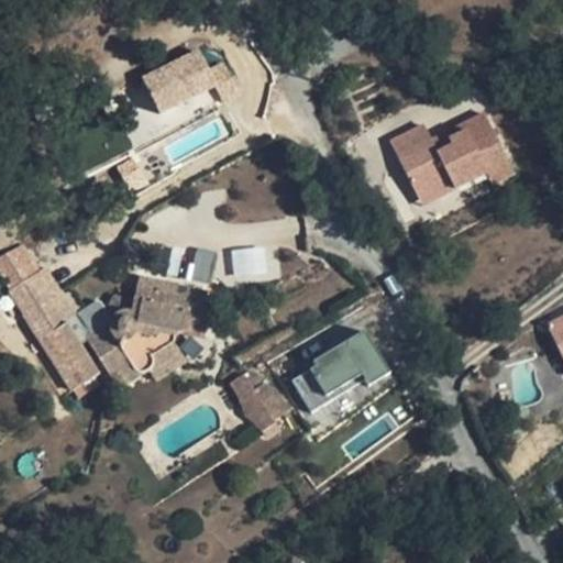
[(141,75),(159,113),(217,85),(198,46),(141,75)]
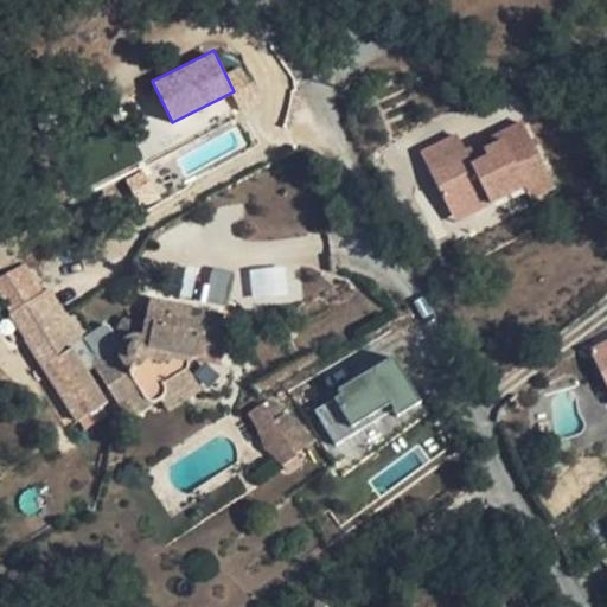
[(420,149),(452,221),(524,189),(529,199),(555,187),(525,122),(465,149),(457,133),(420,149)]
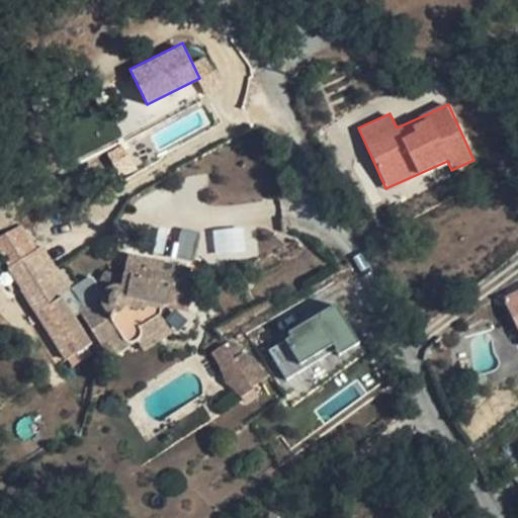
[(37,249),(21,225),(0,237),(0,249),(11,266),(37,249)]
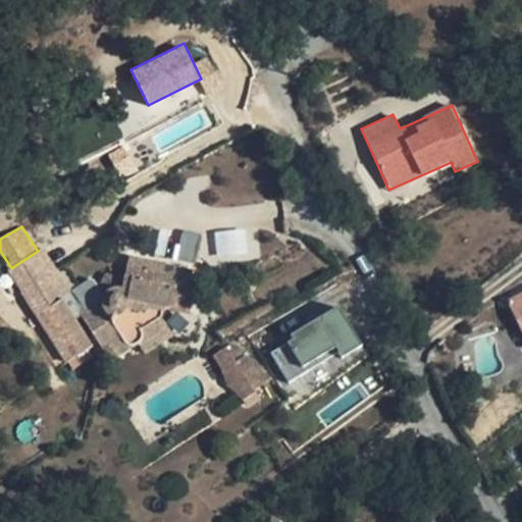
[(246,229),(214,232),(216,261),(249,259),(246,229)]
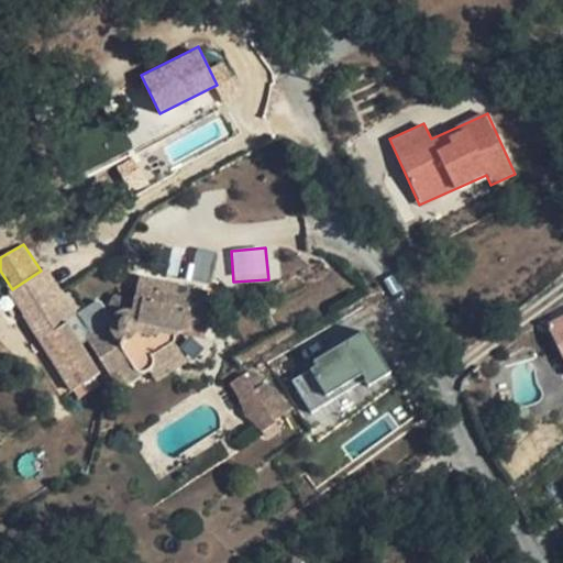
[(190,277),(205,282),(212,254),(198,251),(190,277)]
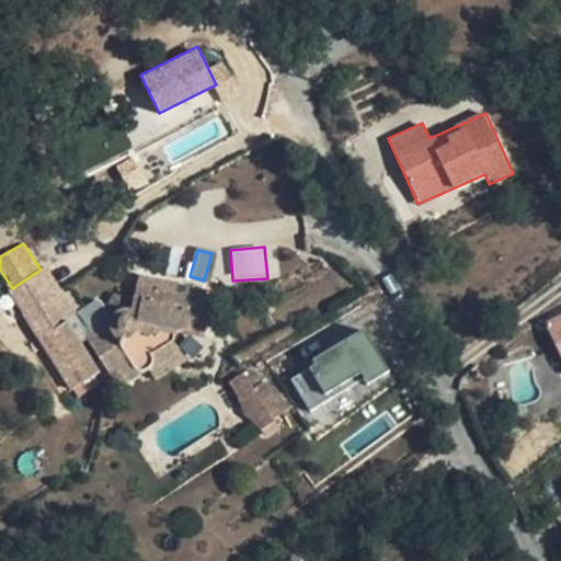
[(12,288),(10,288),(25,312),(52,296),(61,290),(46,266),(41,270),(12,288)]
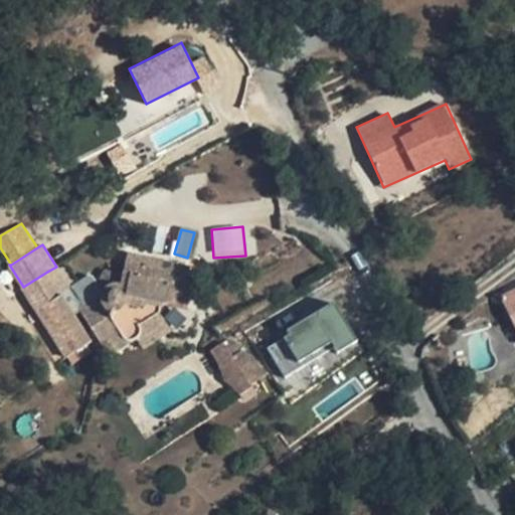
[(165,262),(127,254),(125,271),(131,272),(130,279),(128,287),(122,286),(119,286),(116,285),(112,286),(108,288),(103,294),(102,297),(80,311),(98,338),(105,349),(123,338),(125,341),(130,342),(134,341),(137,340),(165,321),(160,314),(162,304),(167,305),(171,284),(161,282),(165,262)]
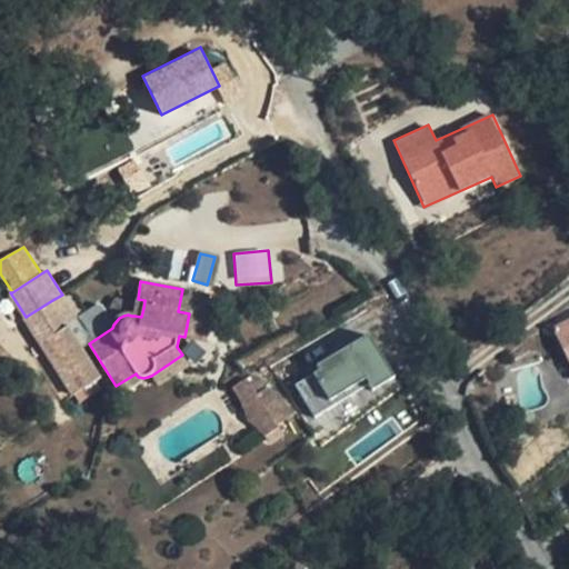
[(209,296),(182,289),(178,311),(189,313),(185,337),(200,340),(209,296)]
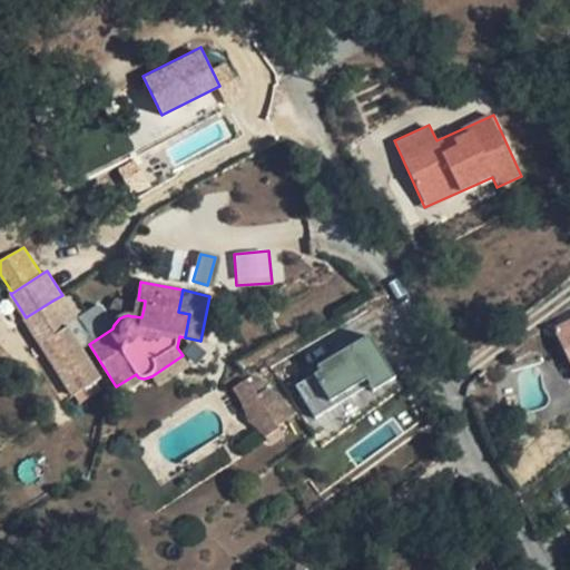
[(27,318),(26,317),(10,293),(0,300),(0,312),(10,330),(27,318)]
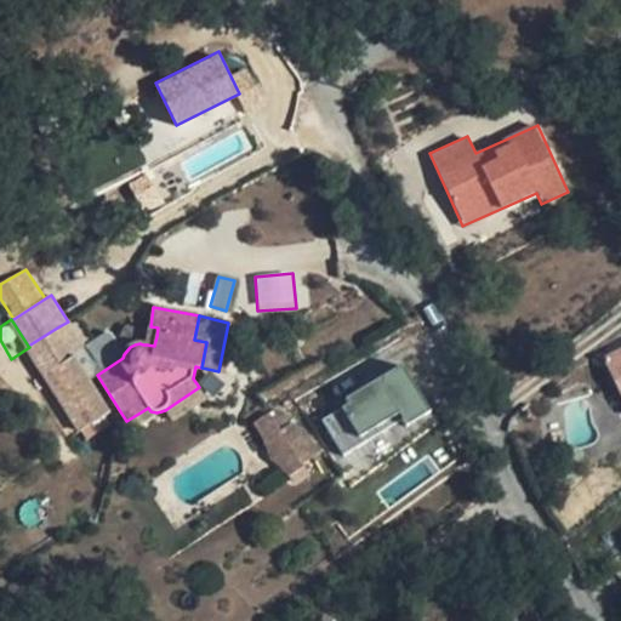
[(93,362),(68,322),(57,328),(110,412),(118,408),(97,375),(123,358),(124,354),(130,347),(135,345),(140,343),(143,345),(147,345),(154,346),(157,336),(126,326),(117,347),(93,362)]
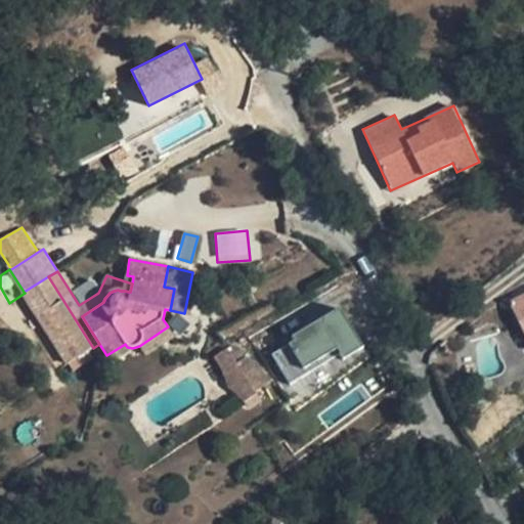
[(93,348),(48,276),(24,292),(25,293),(69,363),(70,362),(74,369),(92,358),(87,351),(93,348)]
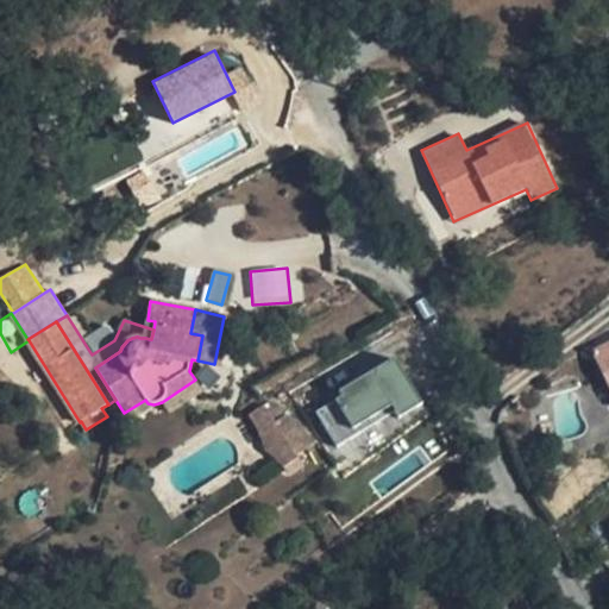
[(608,344),(588,356),(607,393),(608,391),(608,344)]
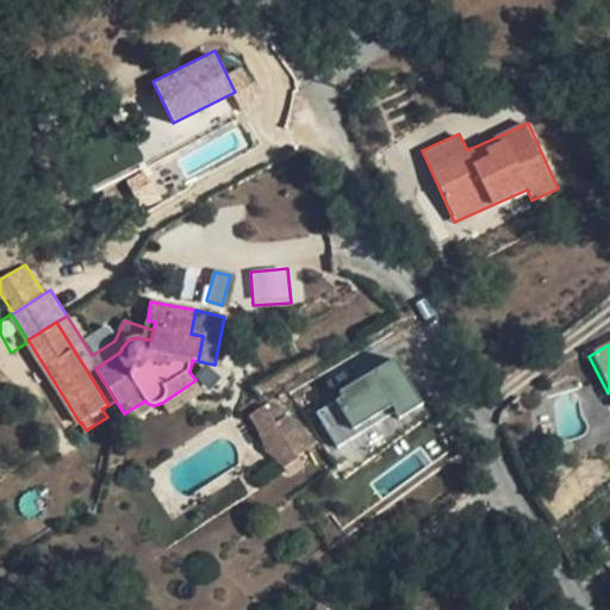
[(399,361),(312,402),(332,447),(421,406),(399,361)]
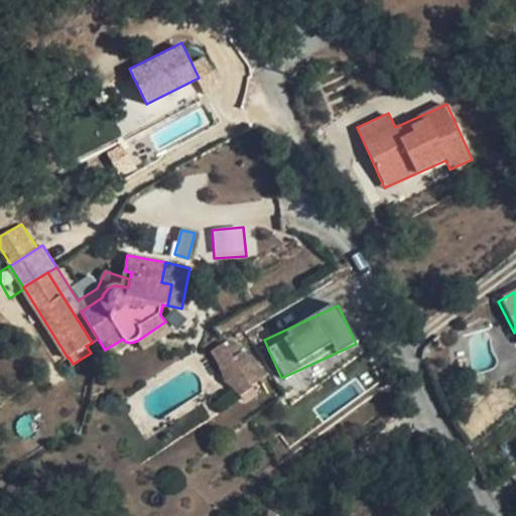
[(171,332),(165,321),(137,341),(143,350),(171,332)]
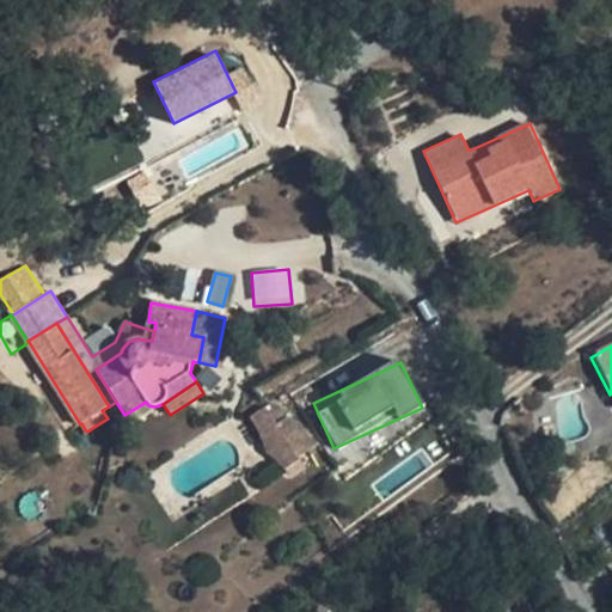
[(148,405),(146,402),(124,415),(130,424),(159,405),(154,407),(148,405)]
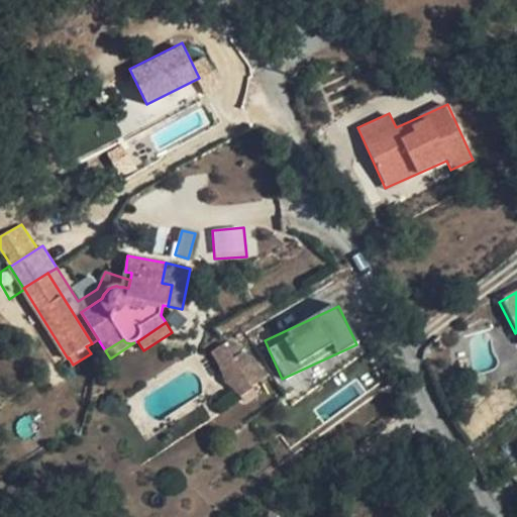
[(225,344),(224,343),(212,352),(219,364),(220,367),(220,368),(221,370),(222,371),(222,372),(236,364),(247,381),(233,389),(235,391),(237,393),(241,397),(253,389),(251,386),(266,378),(255,362),(252,363),(247,355),(243,352),(240,353),(234,357),(225,344)]
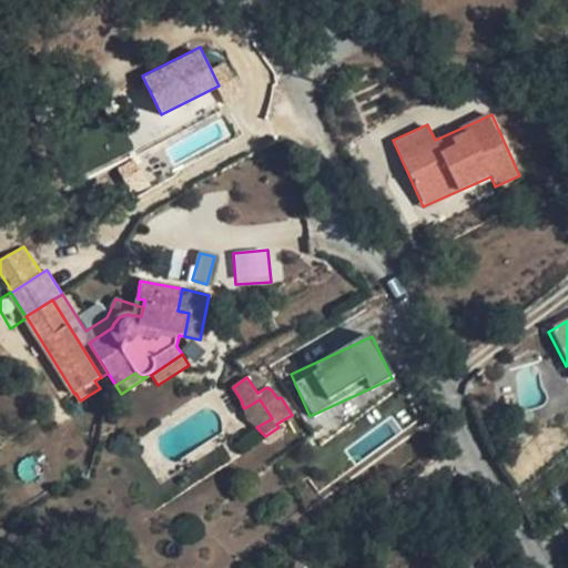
[(272,418),(260,399),(244,408),(256,427),(272,418)]
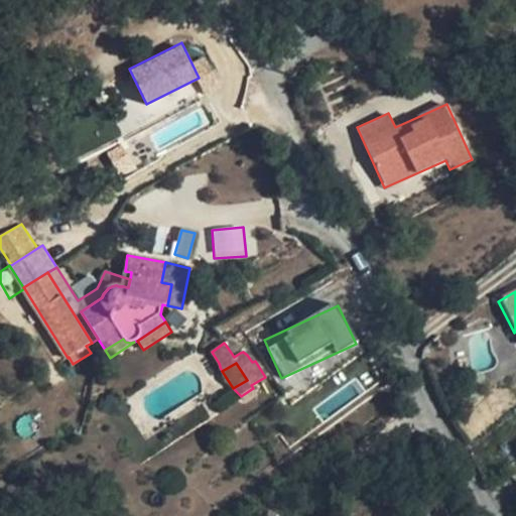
[(430,515),(422,499),(410,505),(415,515),(430,515)]
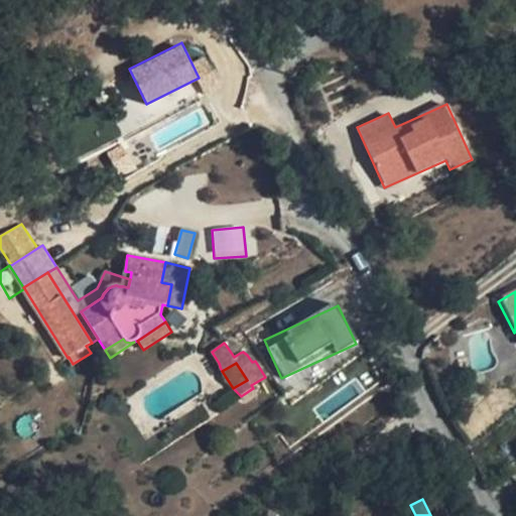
All buildings are outlined.
